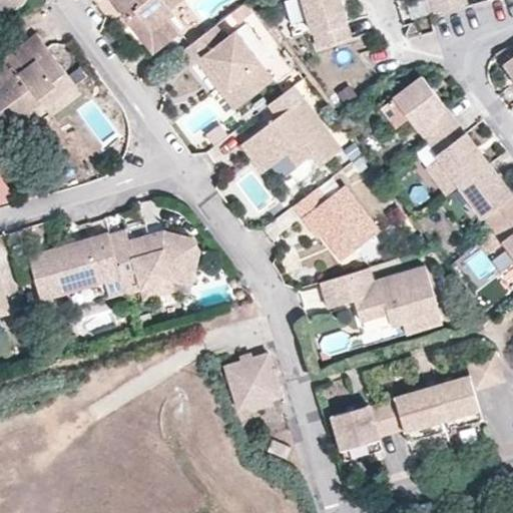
[(27,0),(0,0),(0,11),(28,2),(27,0)]
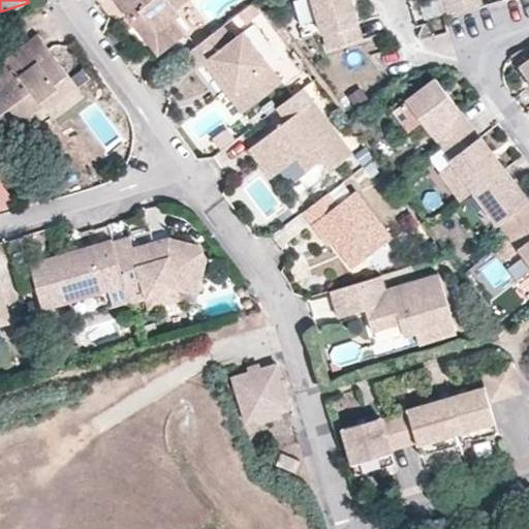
[(116,0),(131,21),(143,13),(156,32),(183,12),(178,5),(184,0),(116,0)]
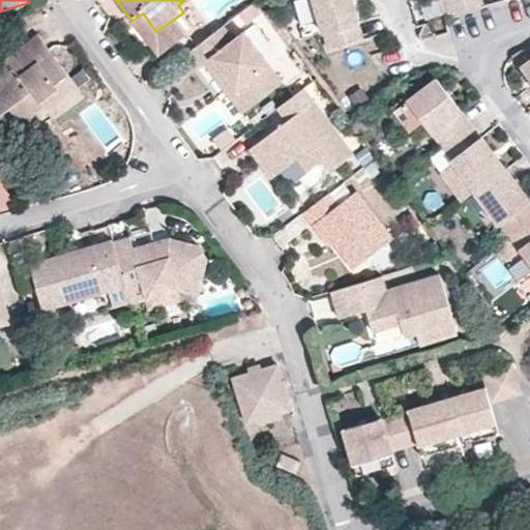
[(318,18),(312,0),(295,0),(302,23),(318,18)]
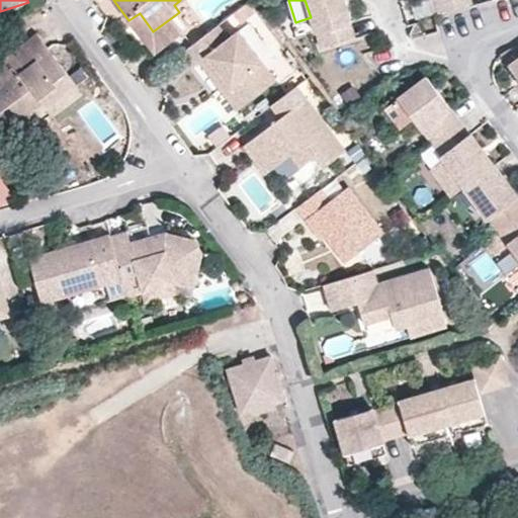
[(344,0),(305,0),(311,17),(315,31),(316,30),(322,48),(353,38),(348,21),(351,20),(344,0)]
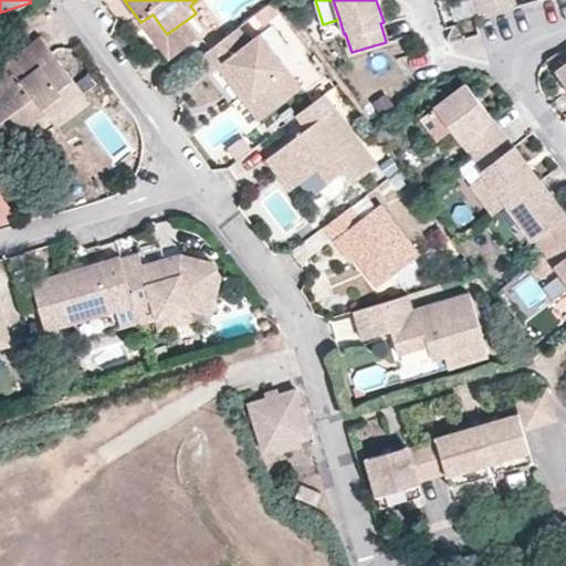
[(477,0),(480,12),(513,3),(512,0),(477,0)]
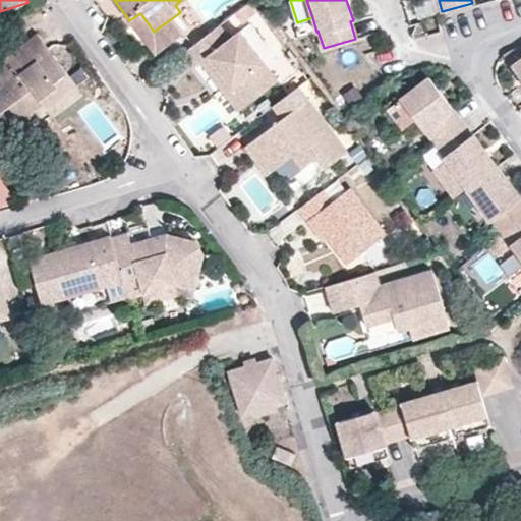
[(222,24),(185,51),(197,68),(205,63),(210,58),(232,89),(227,93),(241,112),(280,83),(243,34),(234,41),(222,24)]
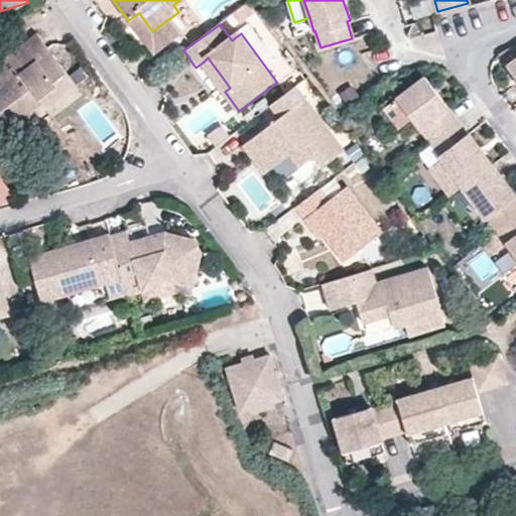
[(41,103),(45,108),(78,85),(37,30),(11,49),(9,45),(0,51),(0,113),(9,126),(41,103)]
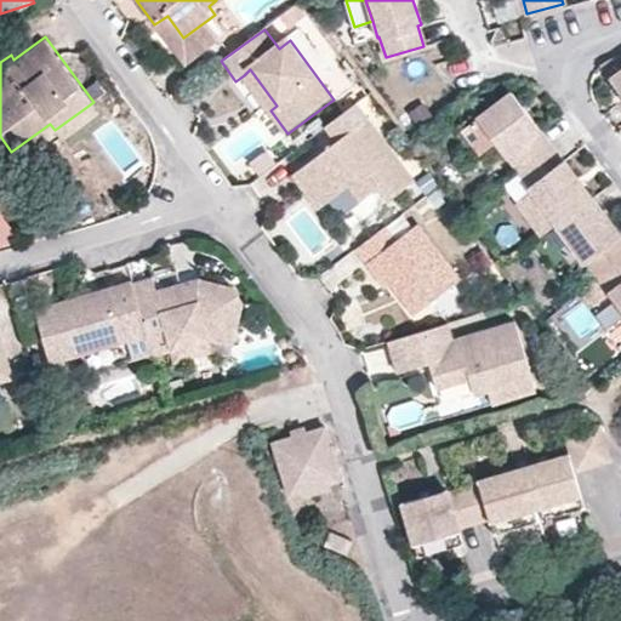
[(620,69),(610,78),(620,91),(620,69)]
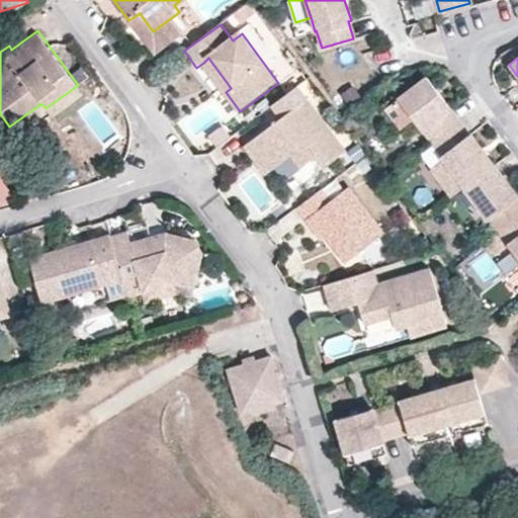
[(425,76),(397,96),(418,126),(420,125),(430,140),(456,120),(446,106),(447,105),(425,76)]
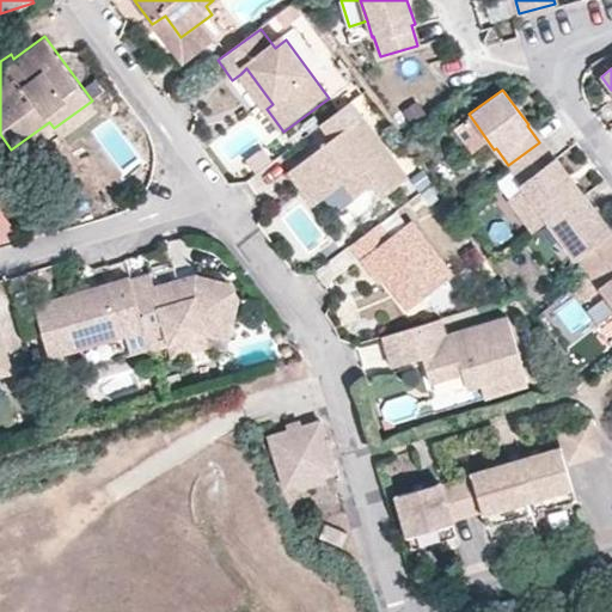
[(101,112),(92,101),(54,128),(63,141),(101,112)]
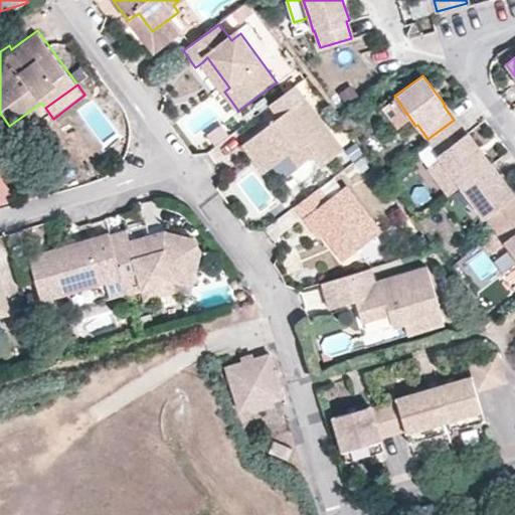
[(281,118),(243,146),(258,164),(273,167),(295,151),(306,164),(317,155),(326,166),(344,151),(306,100),(297,88),(272,106),(281,118)]
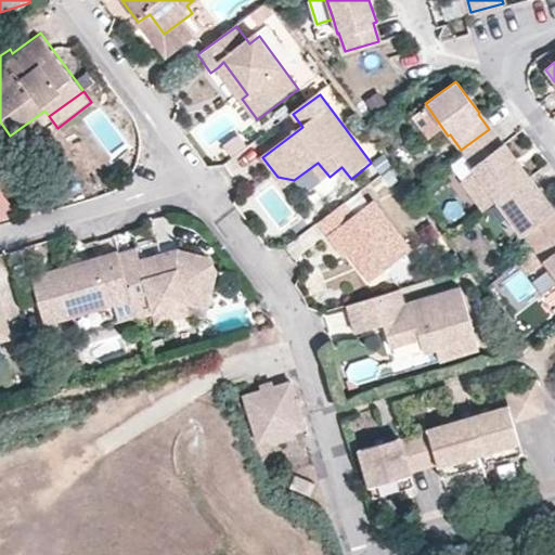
[(489,129),(461,150),(470,162),(469,163),(495,198),(526,176),(500,141),(499,143),(489,129)]
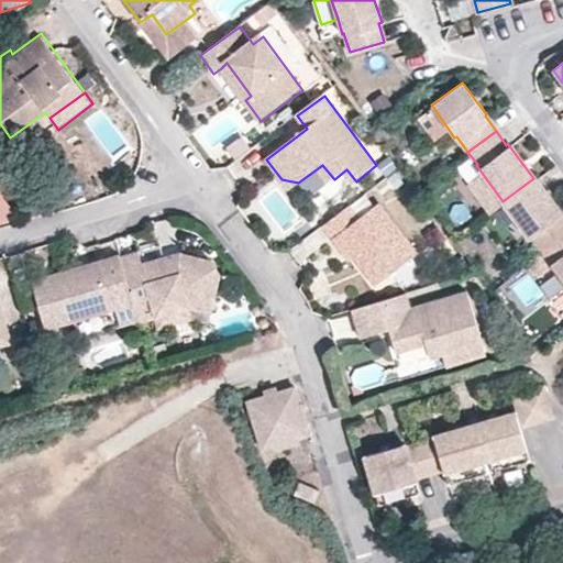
[(533,178),(503,201),(527,235),(529,233),(541,249),(562,231),(562,221),(556,213),(559,211),(533,178)]
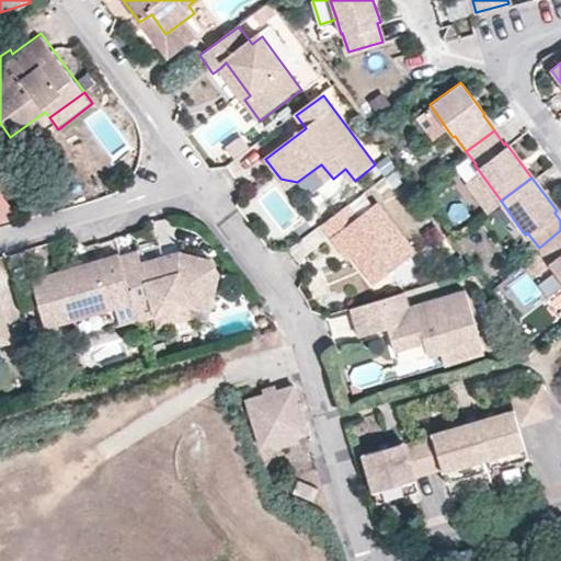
[(0,222),(14,213),(0,192),(0,222)]
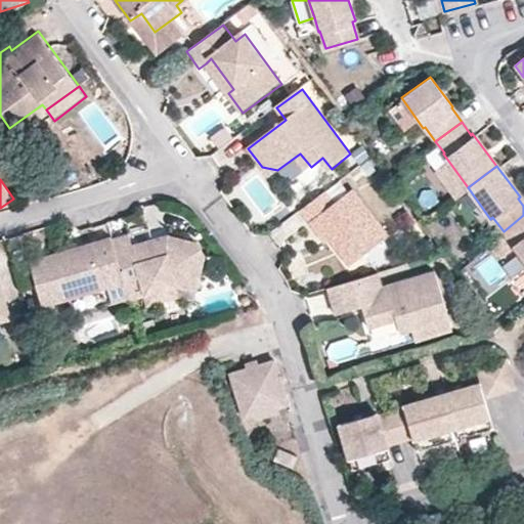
[(325,190),(300,210),(311,225),(315,223),(349,267),(383,242),(351,201),(340,209),(325,190)]
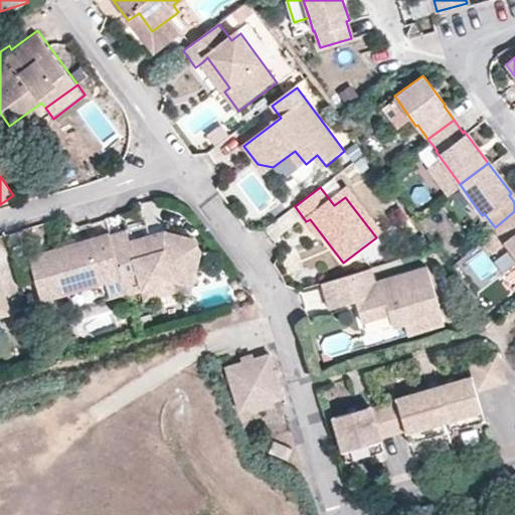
[(514,211),(495,227),(503,237),(501,239),(514,258),(514,211)]
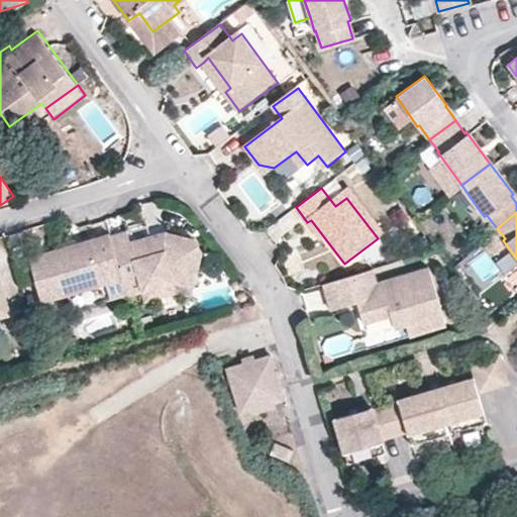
[(140,278),(143,290),(177,282),(194,286),(202,249),(195,238),(167,231),(165,237),(152,240),(151,235),(131,239),(128,229),(111,233),(124,283),(140,278)]
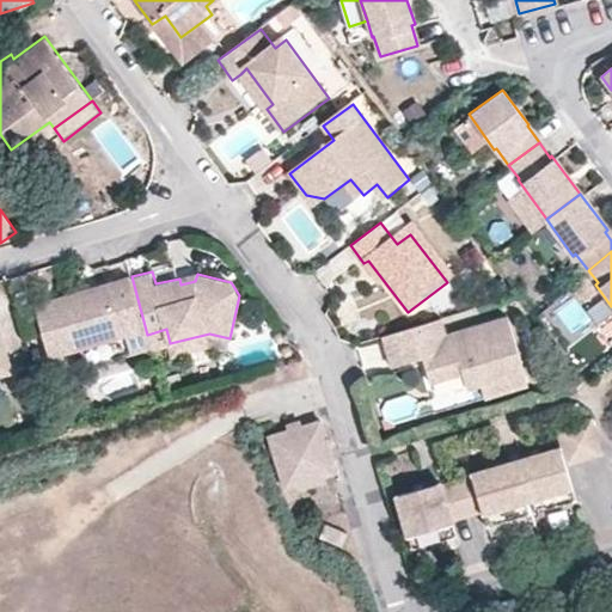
[(130,275),(36,301),(50,355),(124,335),(129,353),(151,347),(147,335),(132,276),(130,275)]
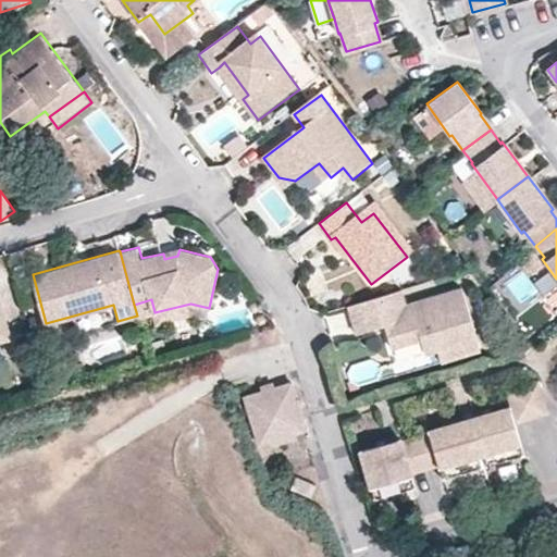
[(405,291),(353,305),(361,332),(390,324),(396,348),(423,339),(428,351),(440,349),(443,360),(481,349),(465,291),(409,306),(405,291)]
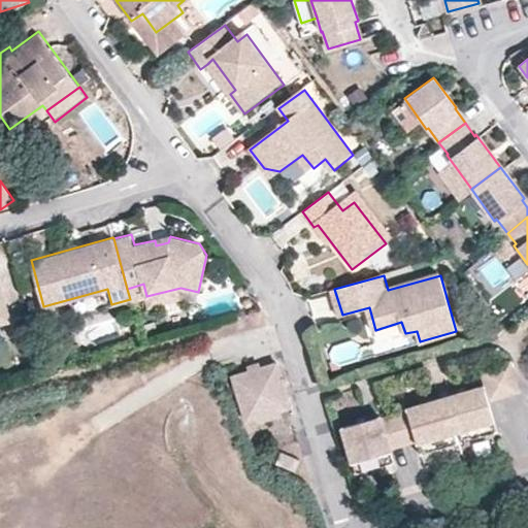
[(0,323),(9,321),(0,288),(0,323)]
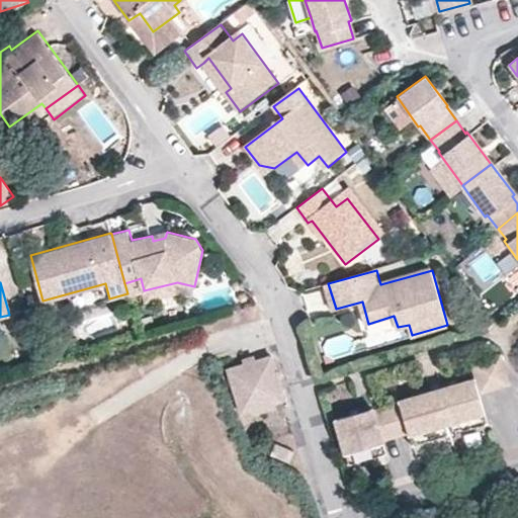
[(436,389),(450,433),(488,422),(480,393),(512,383),(503,352),(470,361),(475,377),(436,389)]
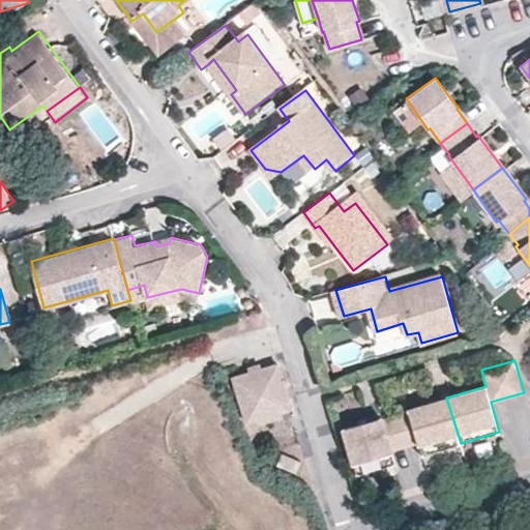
[(277,364),(233,377),(245,421),(290,408),(277,364)]
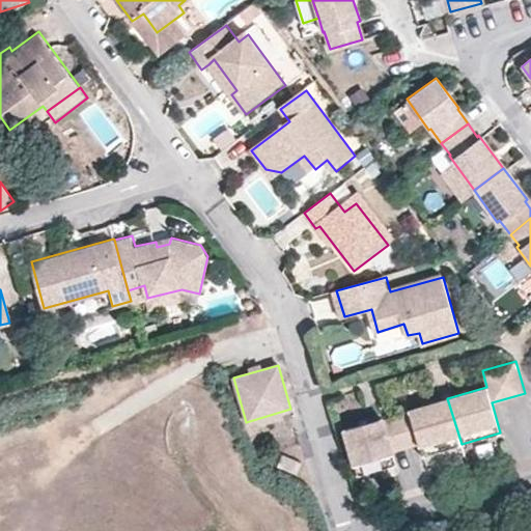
[(397,416),(406,446),(419,443),(423,455),(460,444),(447,398),(411,409),(412,412),(397,416)]
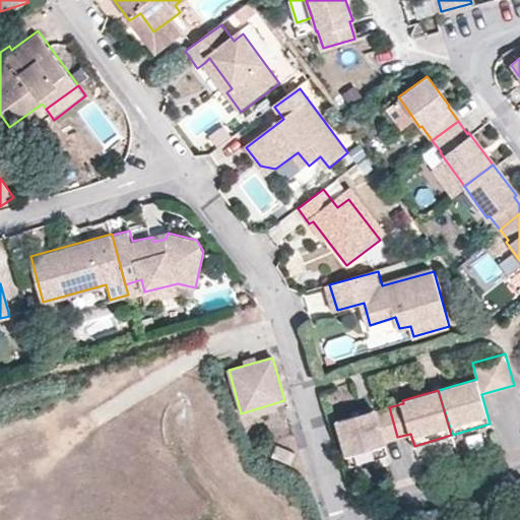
[(338,419),(351,464),(388,454),(385,441),(397,437),(389,407),(376,411),(375,408),(338,419)]
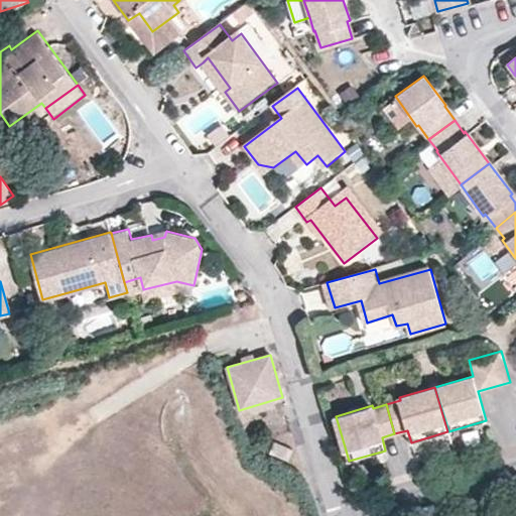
[(293,449),(273,441),(268,453),(288,461),(293,449)]
